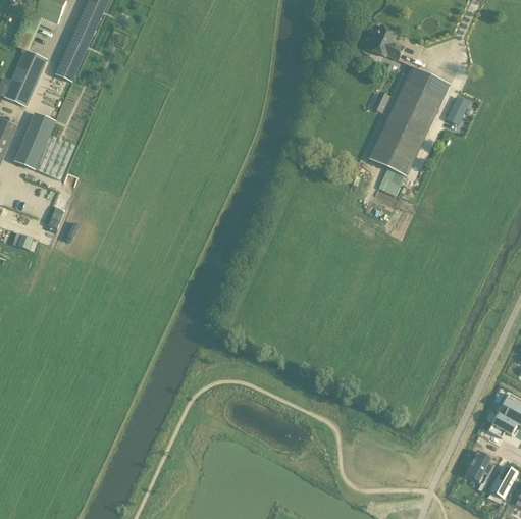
[(39,0),(34,14),(57,23),(65,0),(39,0)]
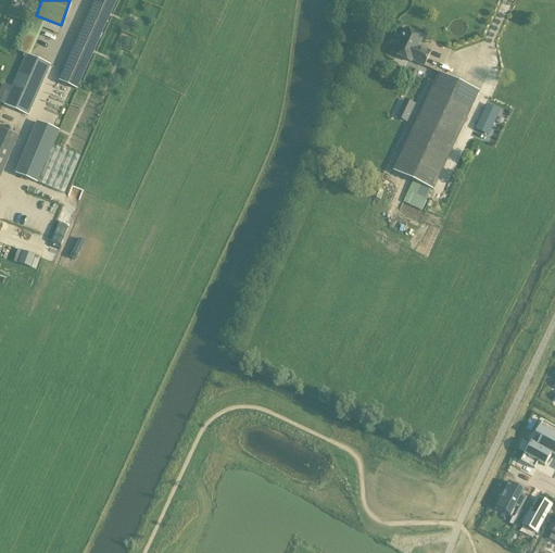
[(95,0),(59,78),(76,86),(114,0),(95,0)]
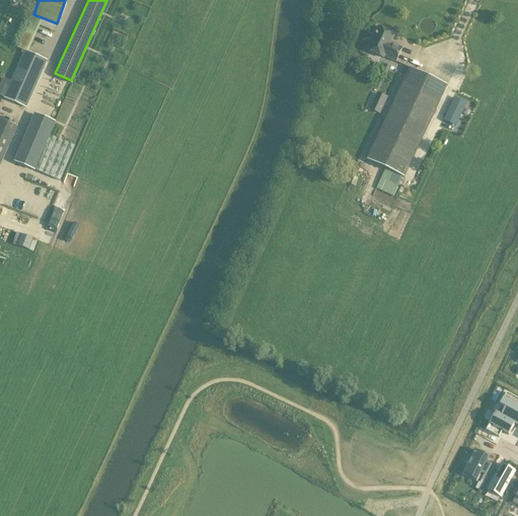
[(377,24),(367,48),(382,55),(383,54),(394,59),(400,46),(388,40),(387,39),(390,30),(377,24)]
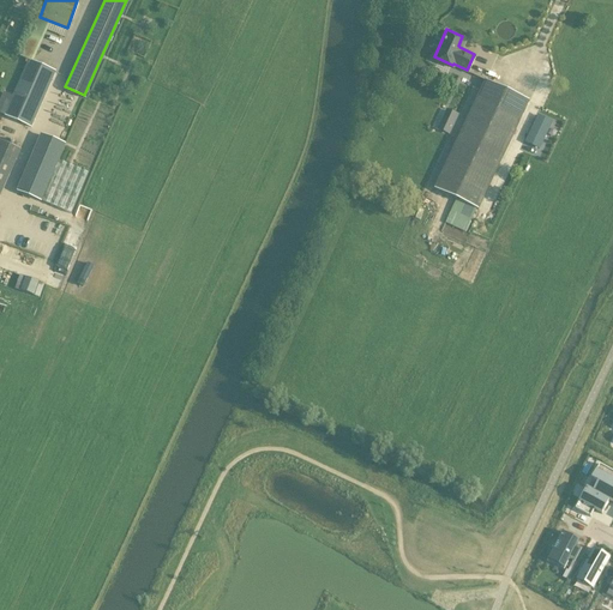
[(28,58),(4,113),(30,125),(55,68),(32,59),(28,56),(28,58)]
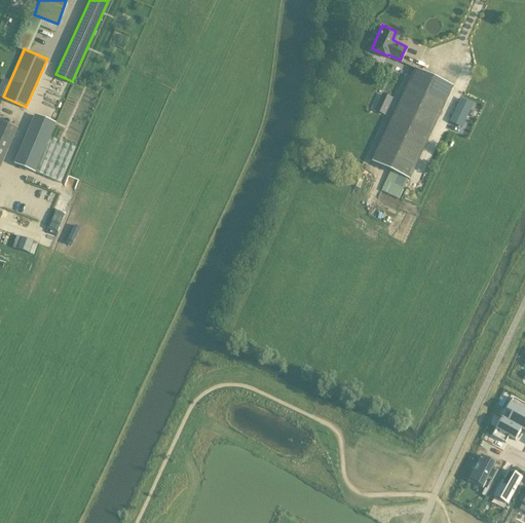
[(390,169),(407,177),(408,177),(452,84),(415,67),(371,159),(390,169)]
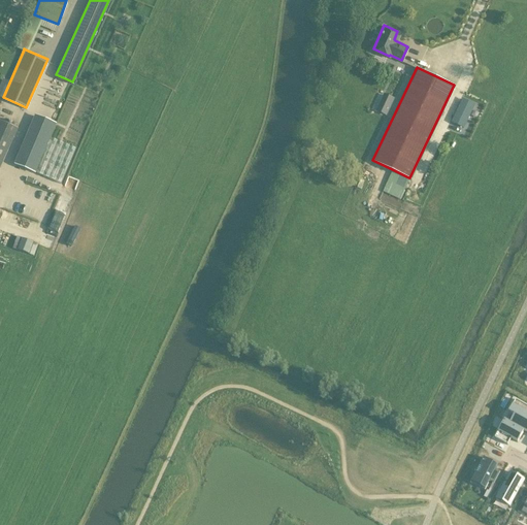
[(385,112),(392,97),(384,93),(376,108),(385,112)]
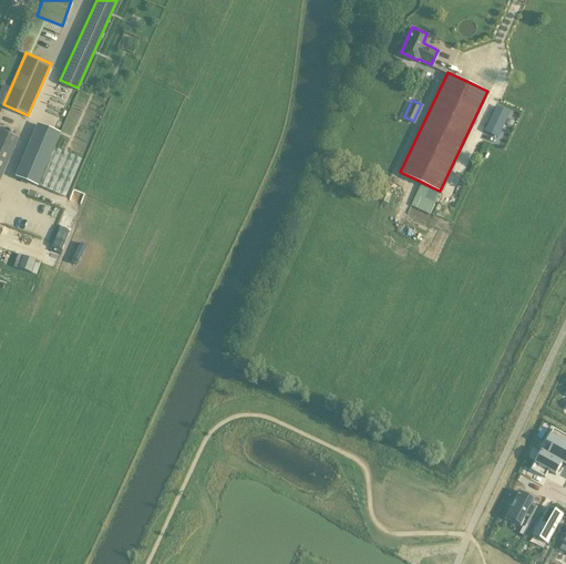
[(496,102),(484,127),(498,134),(511,109),(496,102)]
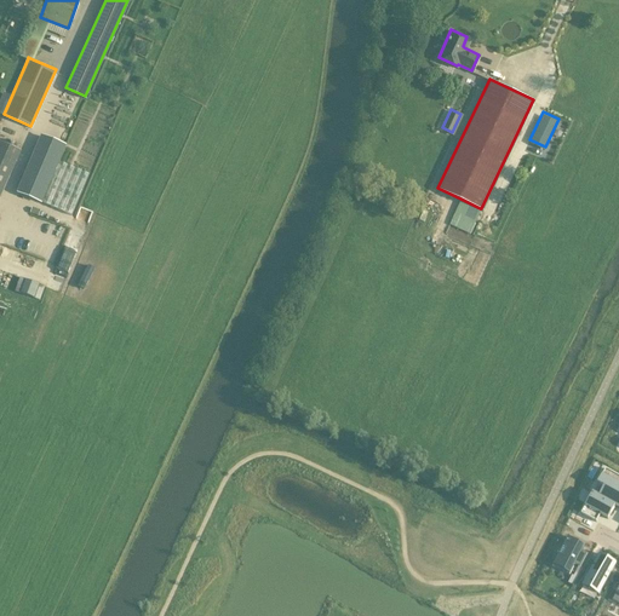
[(41,133),(17,190),(40,200),(64,143),(41,133)]
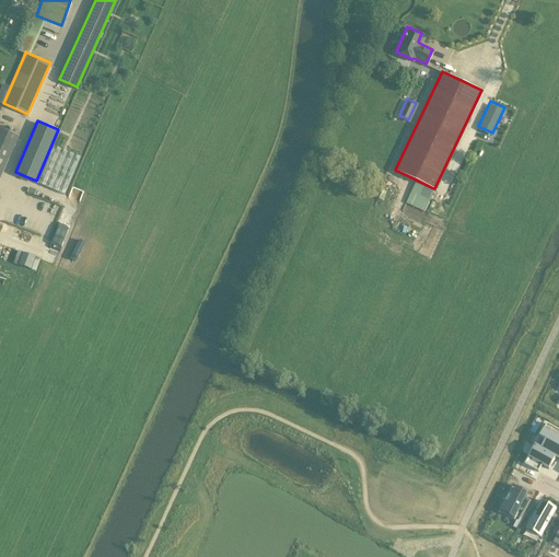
[(0,169),(15,134),(0,126),(0,169)]
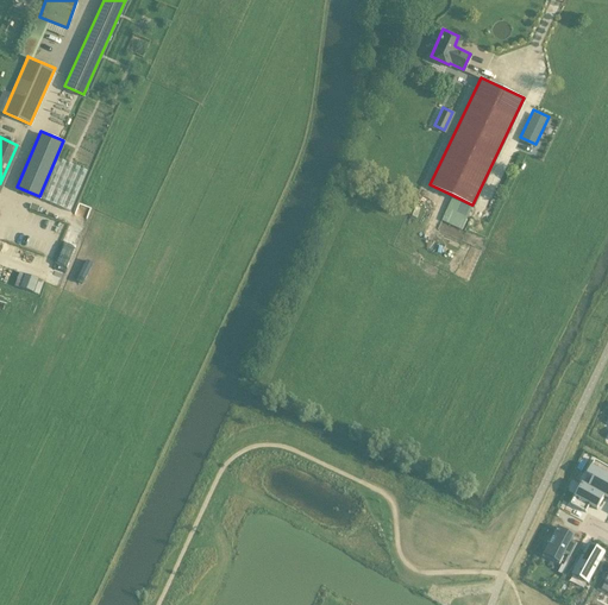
[(58,157),(42,197),(70,209),(87,169),(58,157)]
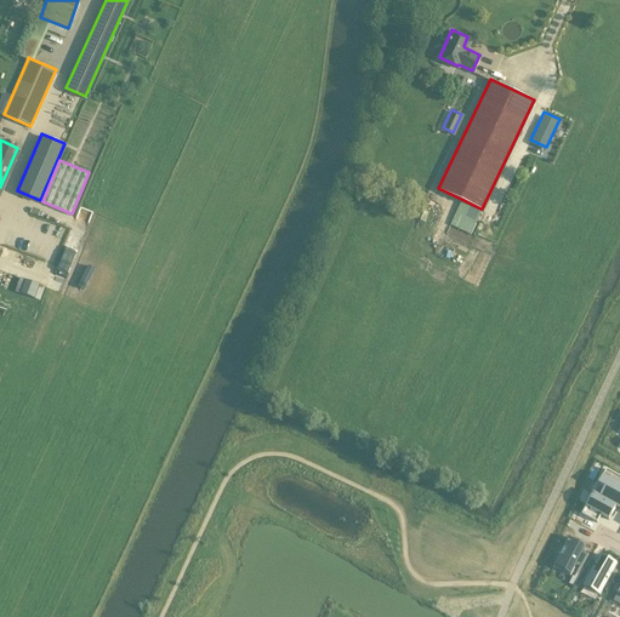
[(481,209),(461,199),(456,210),(476,220),(481,209)]
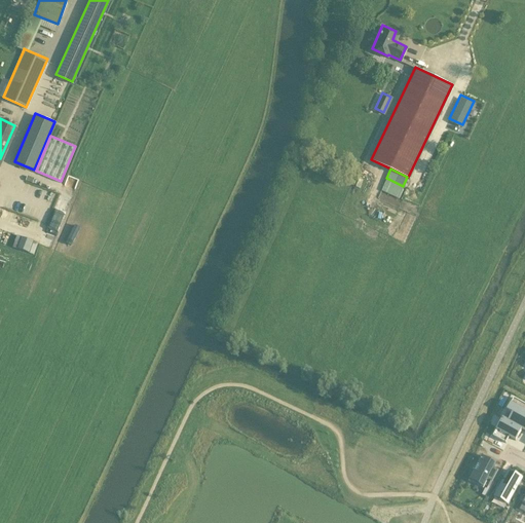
[(501,415),(492,434),(504,441),(509,435),(514,438),(515,439),(515,438),(517,435),(521,427),(524,430),(524,402),(513,396),(508,406),(505,409),(511,411),(508,418),(501,415)]
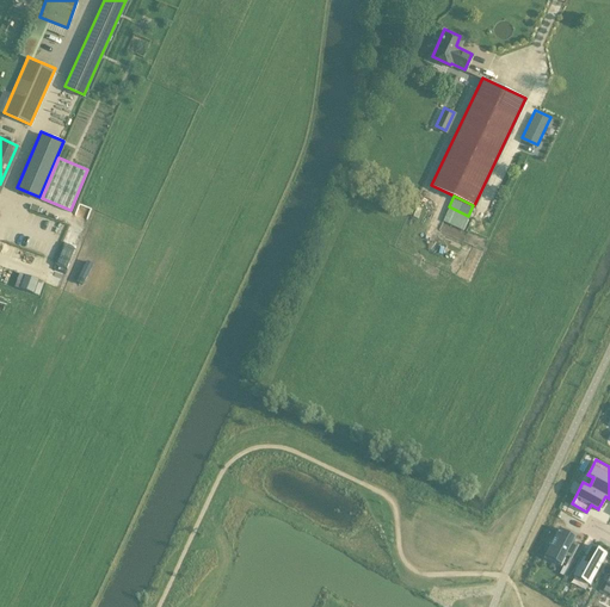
[(559,526),(543,555),(544,556),(544,555),(560,562),(559,563),(560,564),(566,553),(571,556),(578,543),(572,540),(575,536),(559,526)]
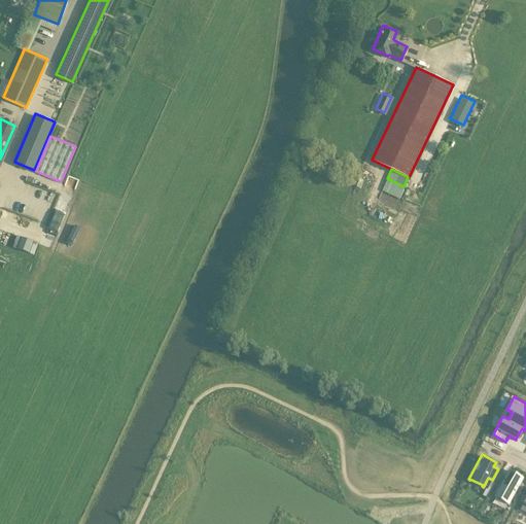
[(509,468),(493,495),(494,496),(494,494),(509,501),(507,503),(523,477),(522,477),(509,469),(509,468)]
